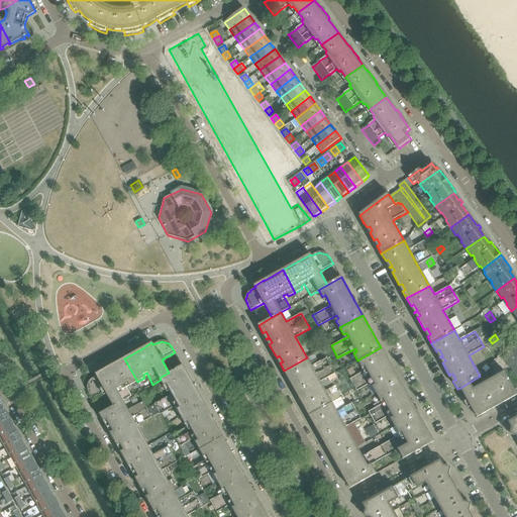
[(516,356),(516,349),(513,344),(507,348),(515,358),(516,356)]
